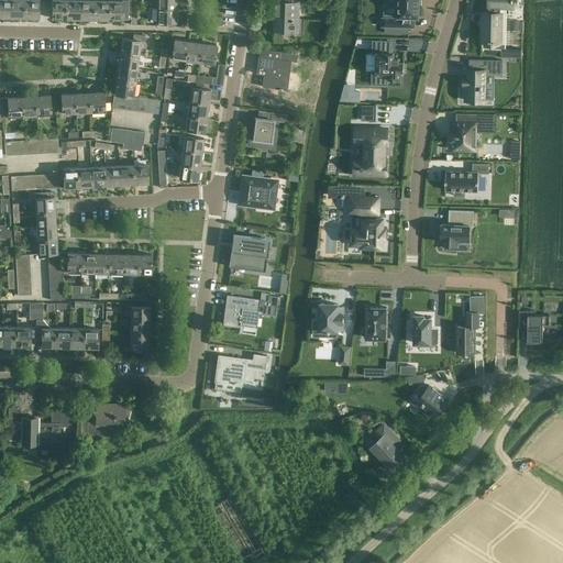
[(10,0),(0,0),(0,17),(10,18),(10,0)]
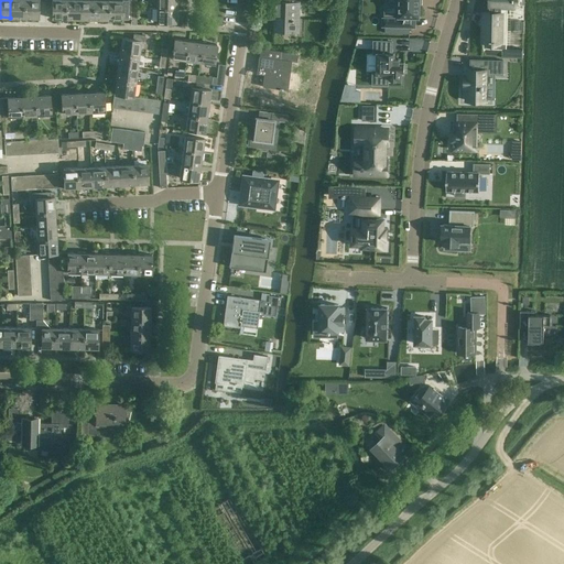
[(24,0),(10,0),(10,18),(24,18),(24,0)]
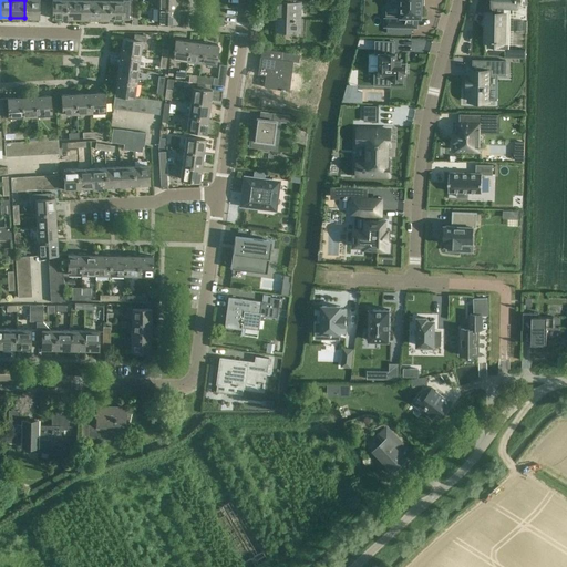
[(24,0),(24,18),(39,18),(38,0),(24,0)]
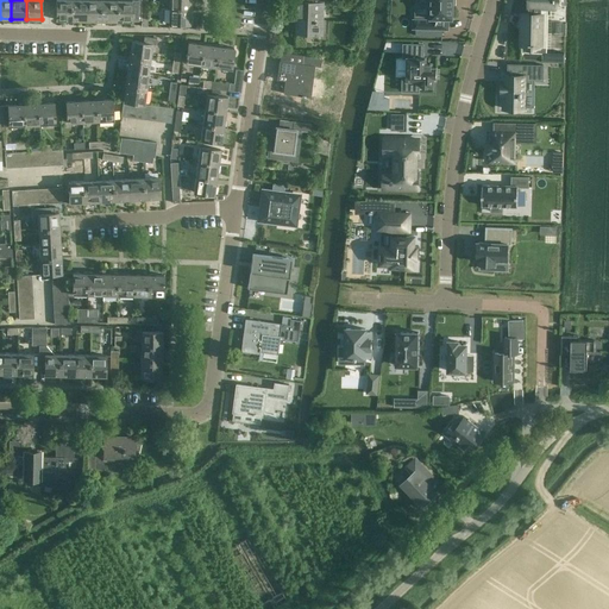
[(71,20),(71,0),(56,0),(56,20),(71,20)]
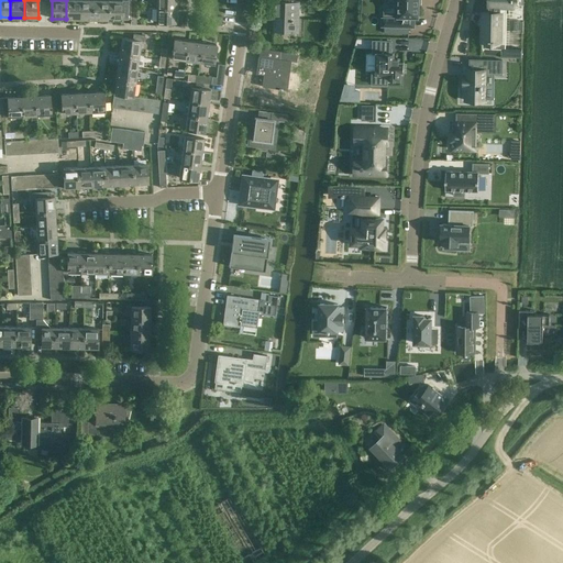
[(80,0),(66,0),(66,19),(80,19),(80,0)]
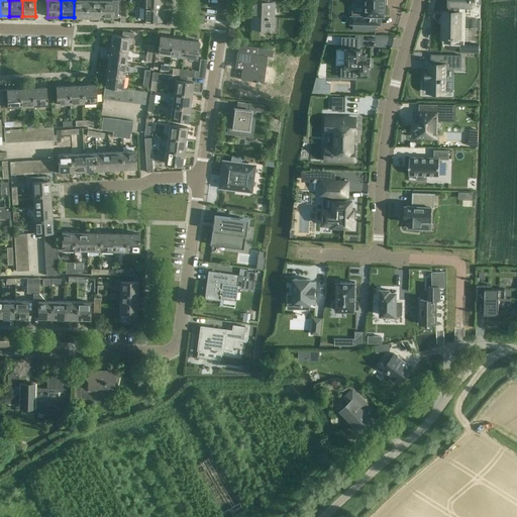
[(74,0),(74,17),(86,18),(86,0),(74,0)]
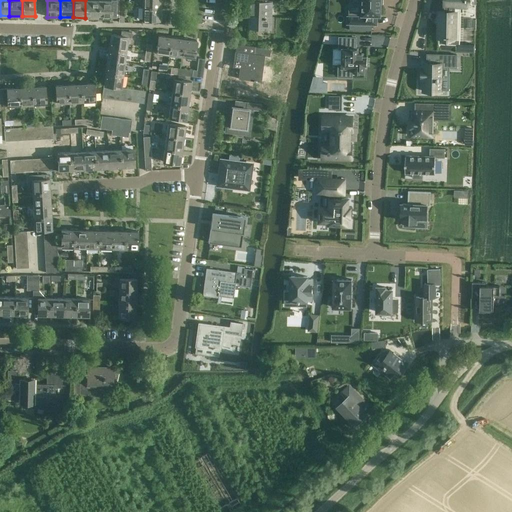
[(85,0),(85,18),(98,18),(98,0),(85,0)]
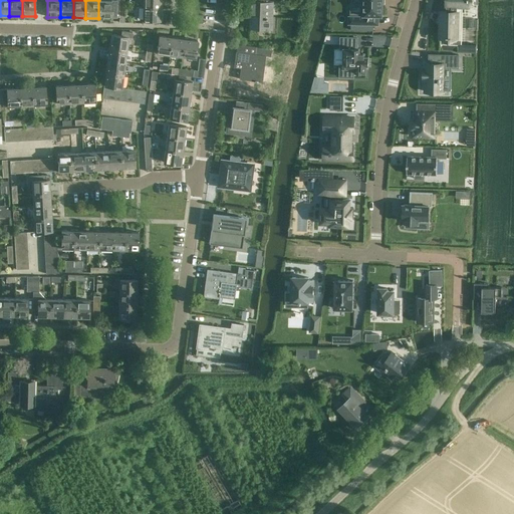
[(99,0),(98,0),(98,18),(111,18),(111,17),(118,17),(118,15),(119,6),(118,0),(111,0),(99,0)]
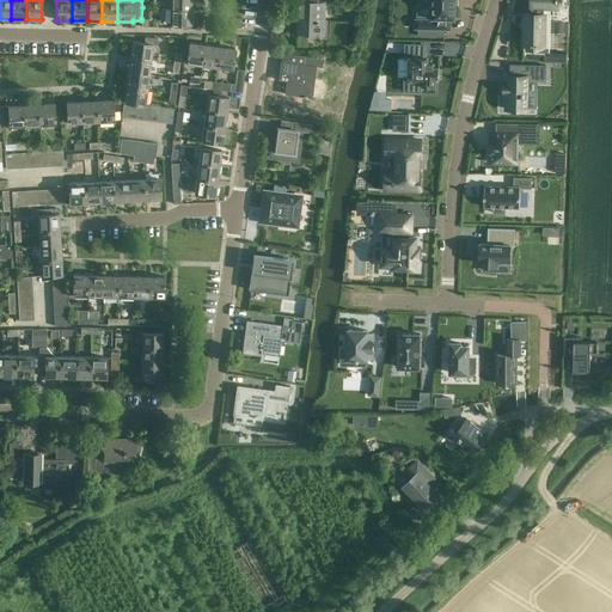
[(298,8),(298,10),(300,10),(300,13),(300,18),(298,18),(297,34),(298,34),(298,30),(306,31),(306,35),(323,35),(324,0),(300,0),(300,1),(298,1),(298,2),(298,8)]
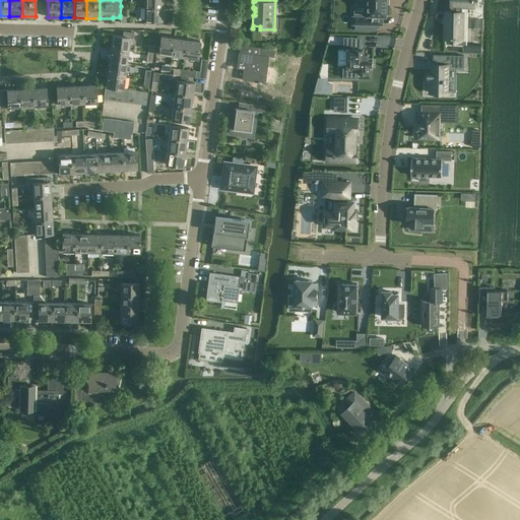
[(368,16),(352,16),(352,24),(383,25),(383,16),(387,16),(387,0),(367,0),(368,15),(368,16)]
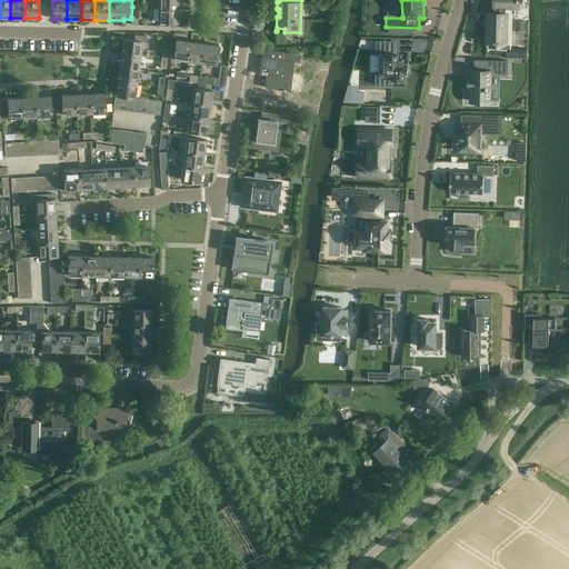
[(488,11),(487,50),(506,50),(506,58),(526,58),(527,58),(527,50),(526,50),(510,49),(511,8),(523,8),(523,0),(492,0),(492,11),(488,11)]
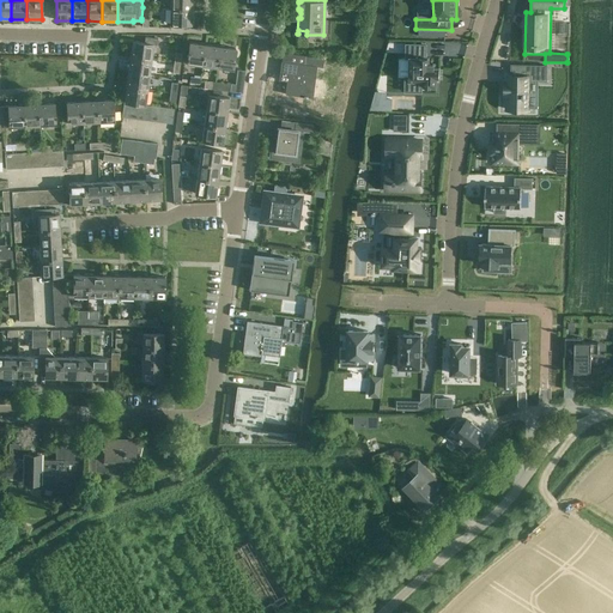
[(170,8),(170,28),(180,28),(180,24),(192,24),(192,8),(170,8)]
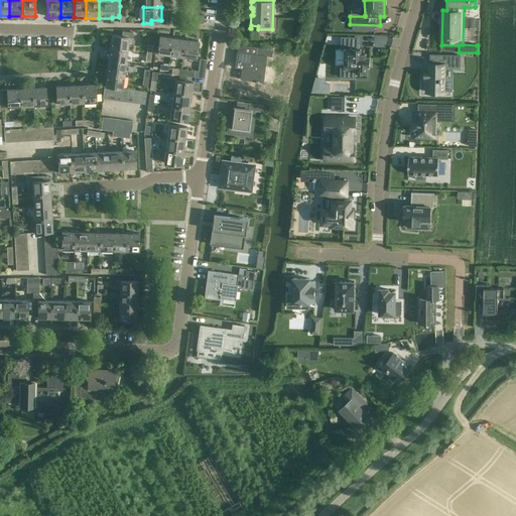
[(110,47),(127,50),(129,37),(132,38),(132,32),(122,31),(121,36),(111,35),(110,47)]
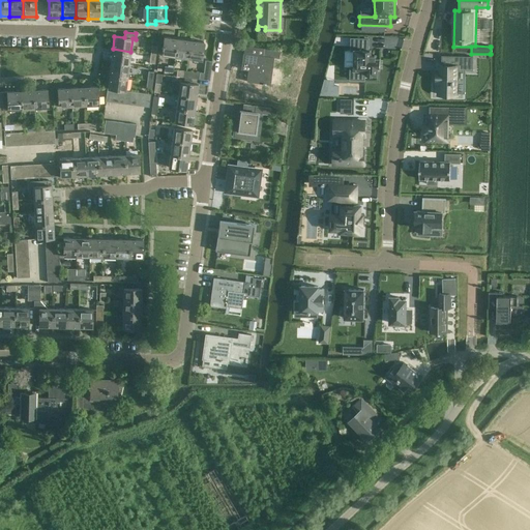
[(175,57),(177,38),(164,36),(162,55),(175,57)]
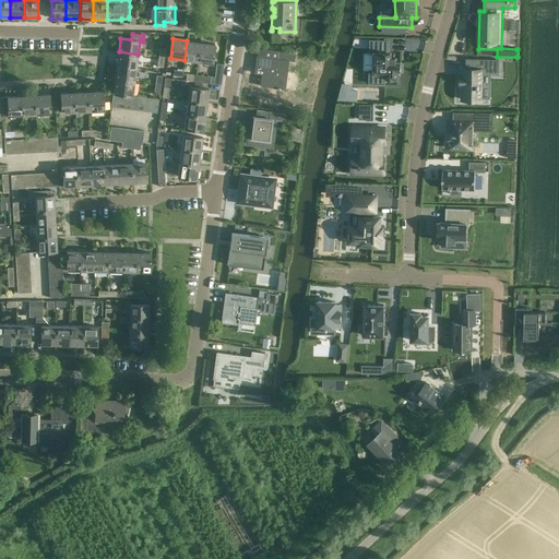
[(200,43),(187,40),(185,60),(198,61),(200,43)]
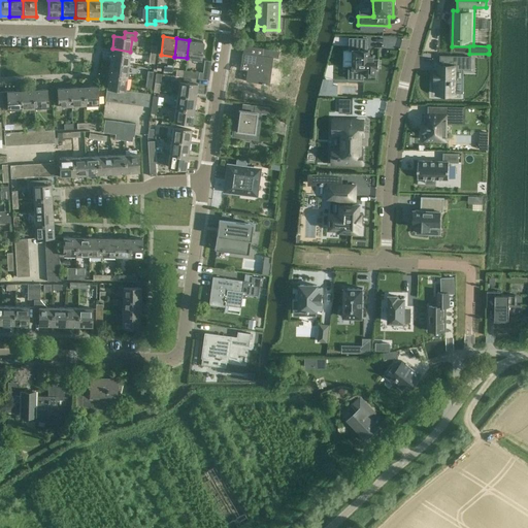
[(350,38),(350,51),(354,52),(353,66),(349,66),(349,79),(364,79),(364,75),(376,75),(376,68),(378,68),(378,59),(374,59),(374,55),(370,55),(370,50),(367,50),(368,38),(350,38)]
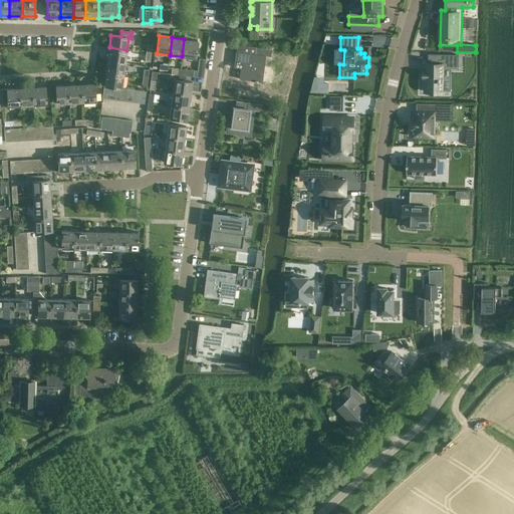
[(184,39),(182,56),(195,58),(197,40),(184,39)]
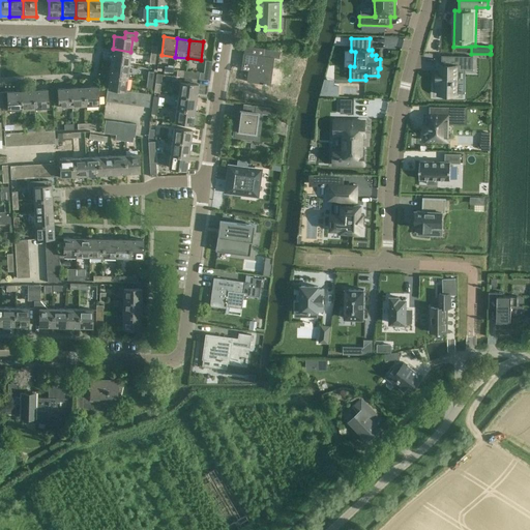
[(129,64),(130,52),(113,49),(111,62),(129,64)]
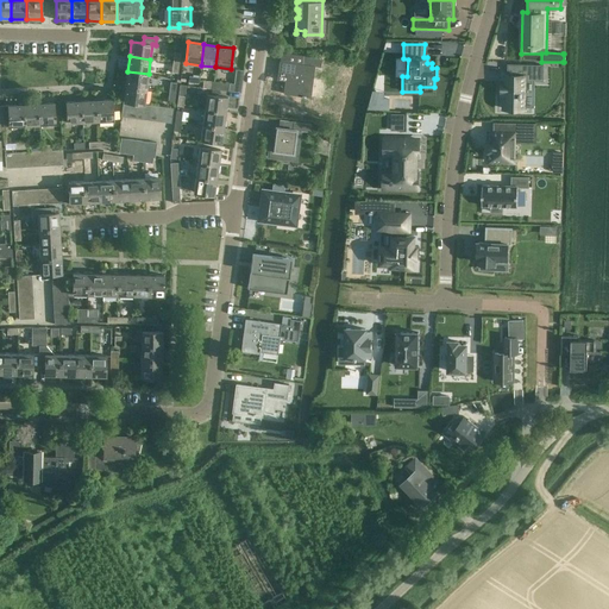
[(314,67),(320,68),(321,58),(303,56),(302,64),(280,62),(278,75),(287,76),(284,94),(311,98),(314,67)]
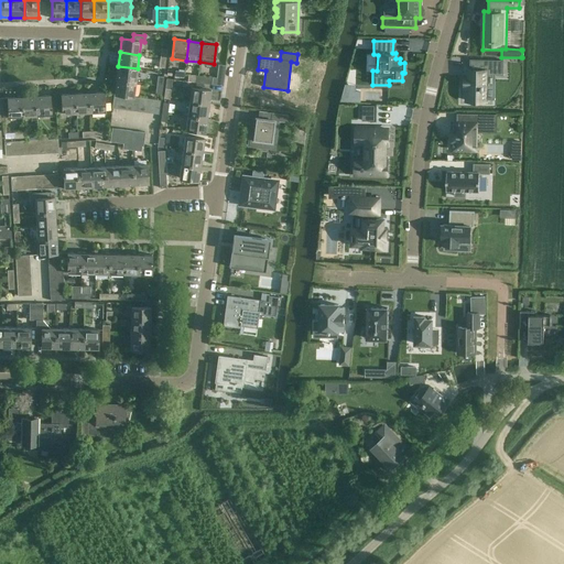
[(305,54),(304,66),(316,68),(316,67),(317,56),(305,54)]
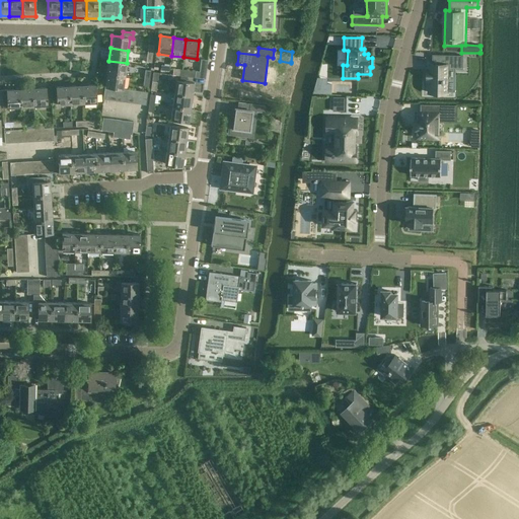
[(463,56),(434,55),(433,64),(429,64),(429,70),(427,70),(427,81),(429,81),(429,93),(448,93),(448,68),(462,68),(463,56)]
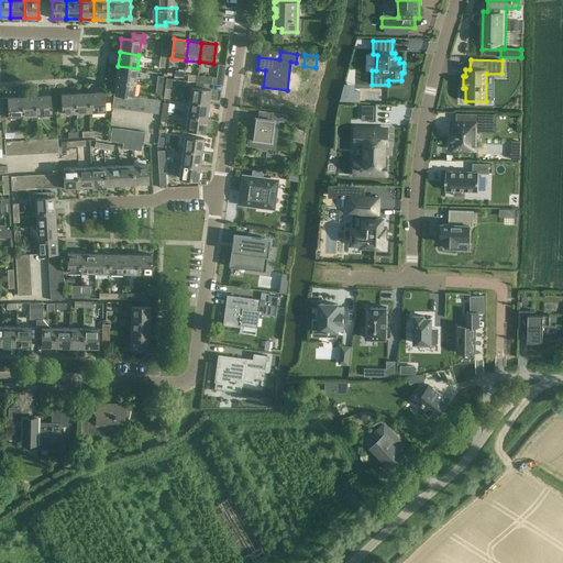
[(135,83),(138,68),(118,66),(117,79),(135,83)]
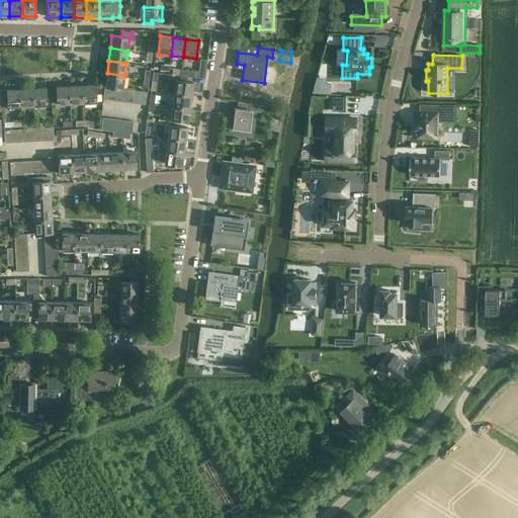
[(122,89),(124,76),(107,73),(105,86),(111,87),(117,88),(122,89)]
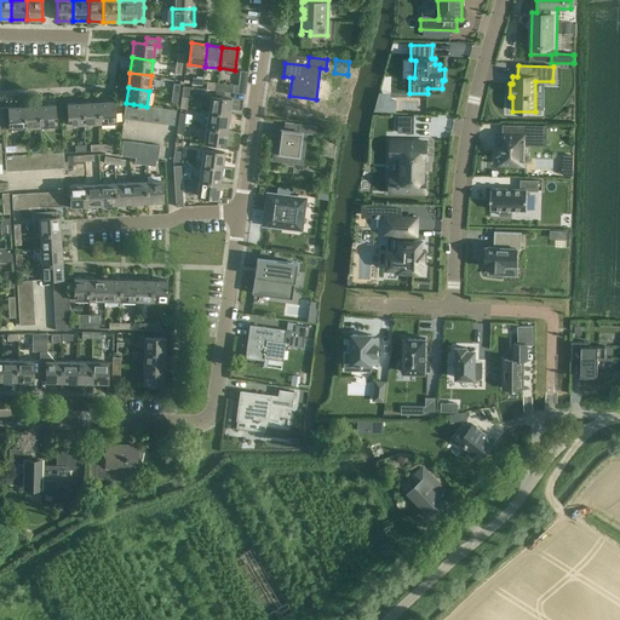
[(208,112),(229,114),(231,98),(211,96),(208,112)]
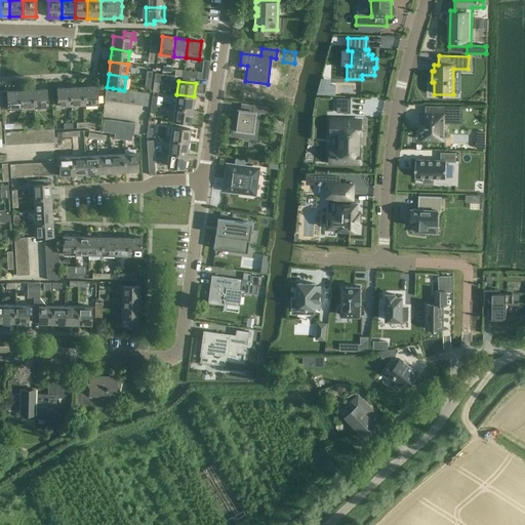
[(83,86),(84,104),(97,104),(96,85),(83,86)]
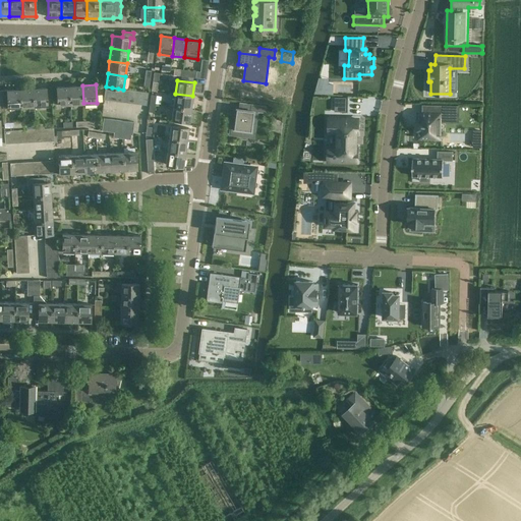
[(70,104),(83,103),(82,85),(69,87),(70,104)]
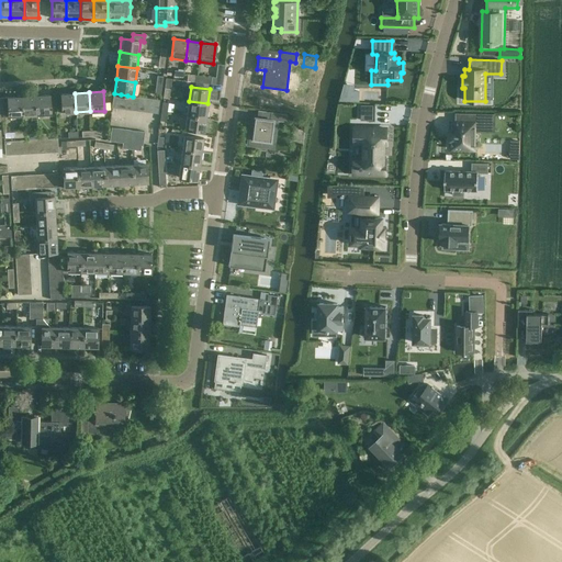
[(76,112),(75,93),(60,93),(62,113),(76,112)]
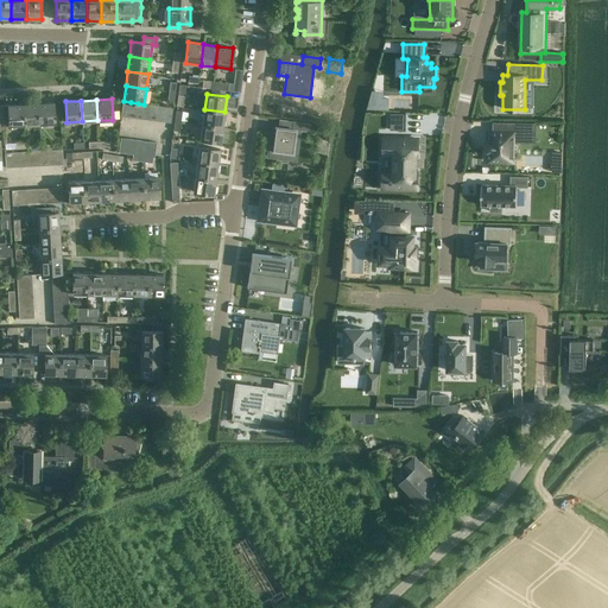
[(121,116),(128,118),(131,102),(124,101),(122,101),(121,116)]
